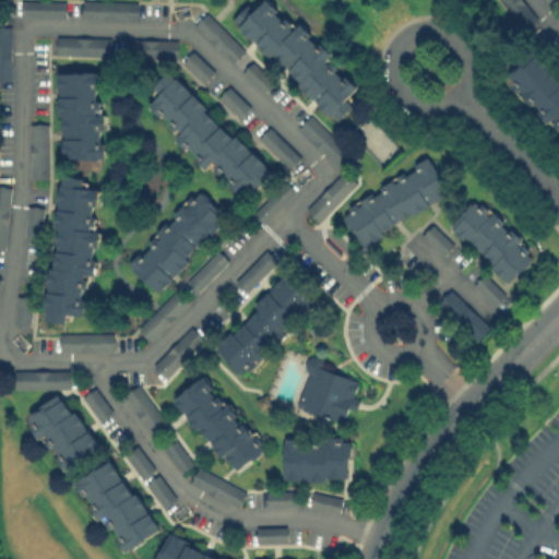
[(232,21),(336,121),(353,104),(345,97),(357,85),(328,59),(331,55),(273,0),(262,0),(256,7),(250,1),(232,21)]
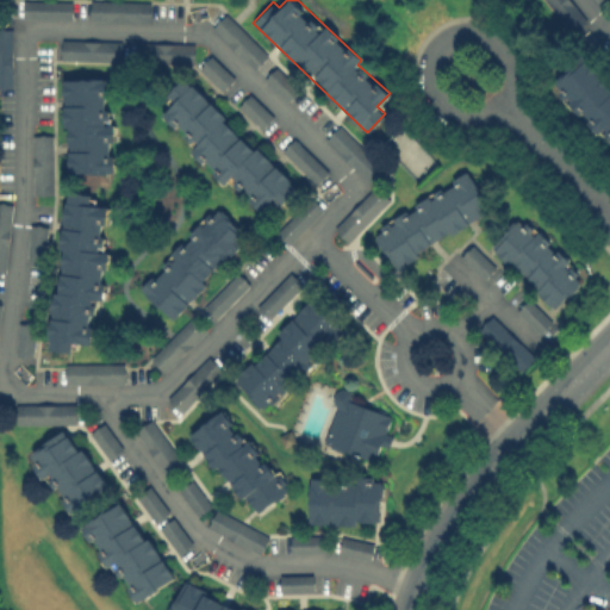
[(587,20),(570,0),(545,0),(572,33),(587,20)]
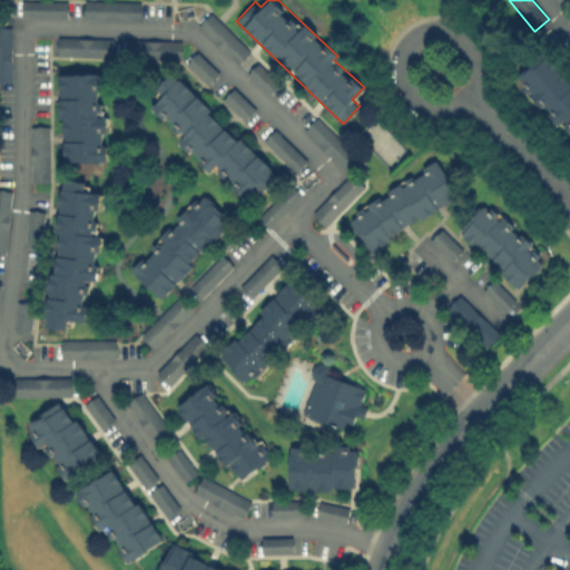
[(196,25),(235,64),(249,49),(210,10),(196,25)]
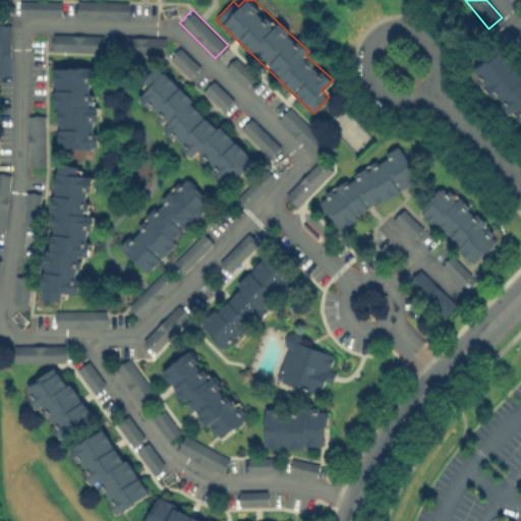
[(102,51),(102,33),(50,33),(50,51),(102,51)]
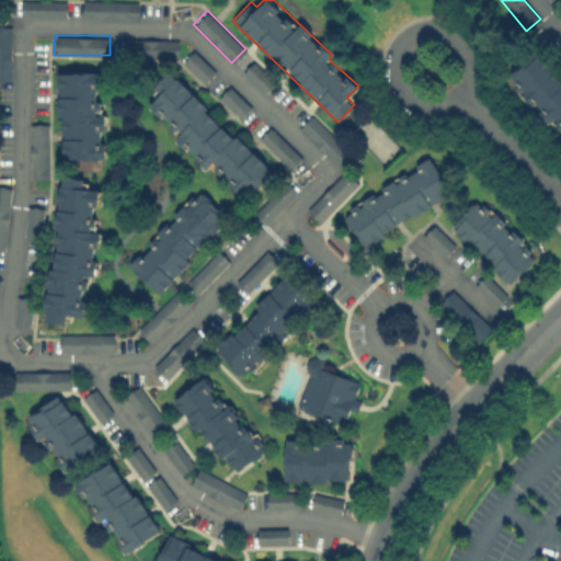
[(179,41),(124,38),(123,55),(178,57),(179,41)]
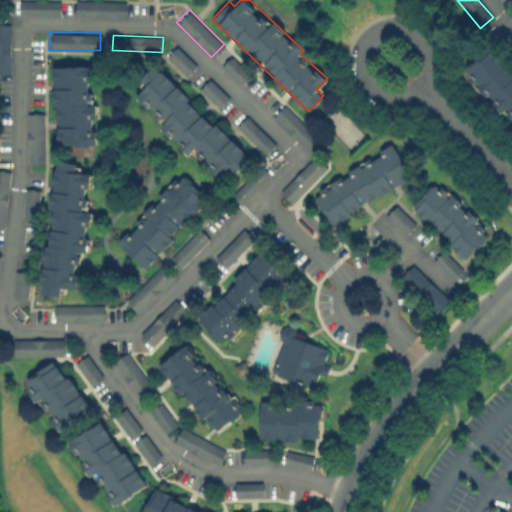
[(511,68),(488,44),(461,69),(511,121),(511,68)]
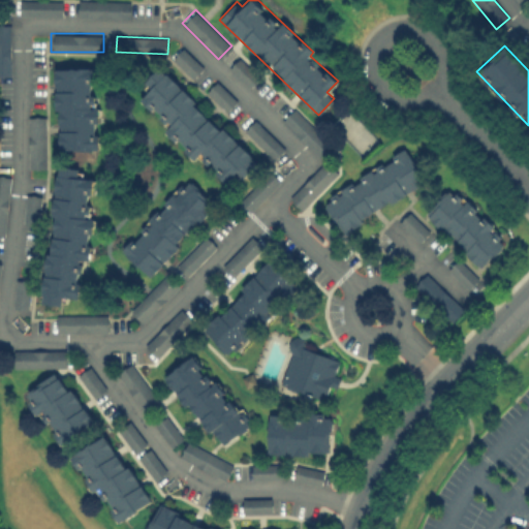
[(173,59),(196,82),(207,71),(182,49),(173,59)]
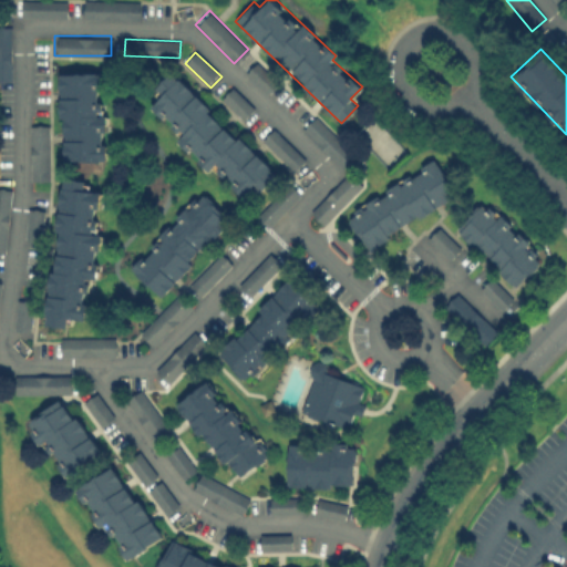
[(59,161),(104,161),(103,71),(59,71),(59,161)]
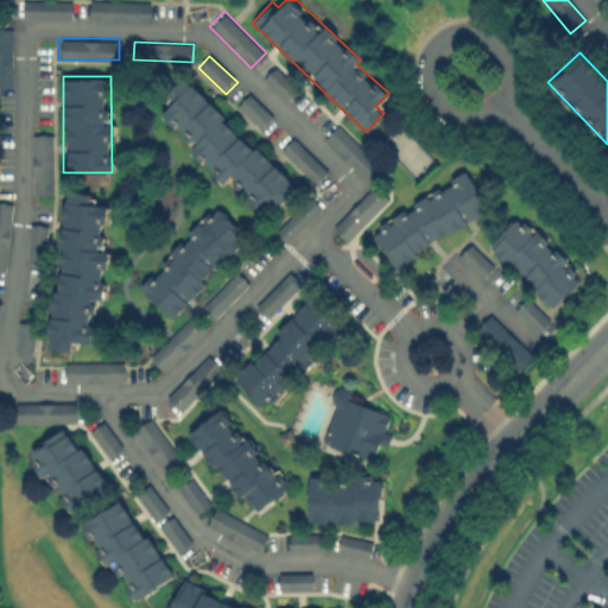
[(298,185),(183,76),(165,94),(173,102),(158,118),(226,182),(228,179),(268,217),(298,185)]
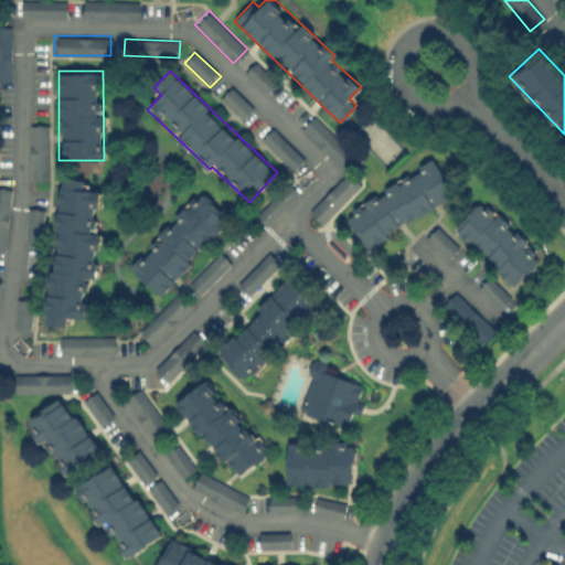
[(245,124),(256,113),(231,87),(220,98),(245,124)]
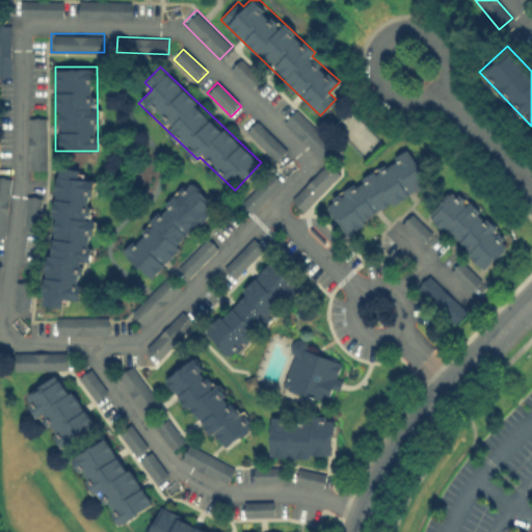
[(323,196),(342,231),(430,185),(411,150),(323,196)]
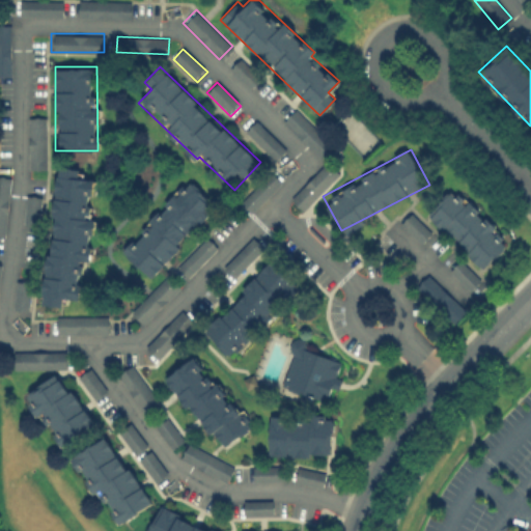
[(339,173),(326,161),(288,198),(302,211),(339,173)]
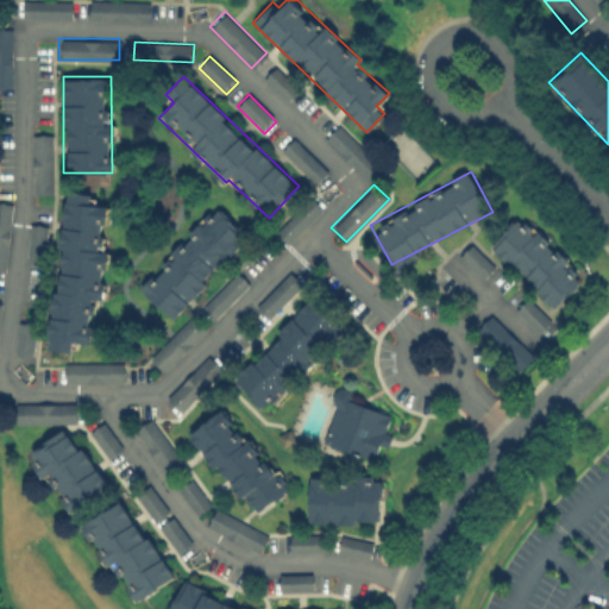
[(50,349),(73,350),(73,340),(96,343),(105,250),(102,250),(107,195),(62,192),(50,349)]
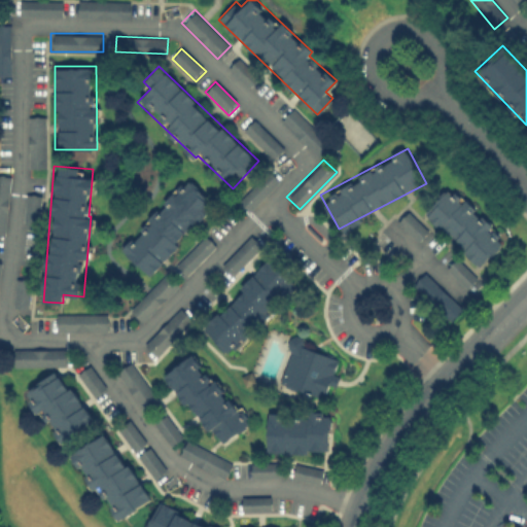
[(0,235),(4,236),(8,174),(0,173),(0,235)]
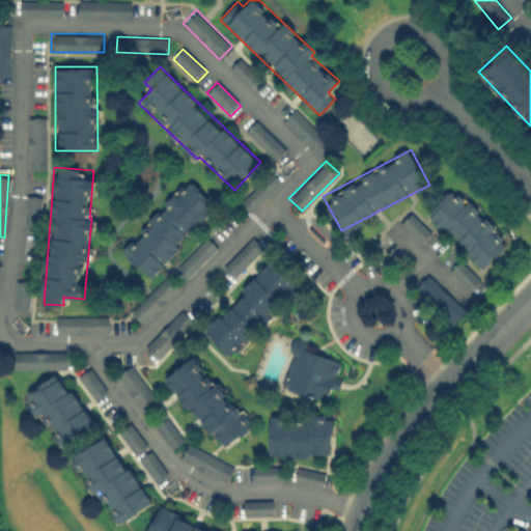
[(217,204),(187,176),(119,250),(149,278),(217,204)]
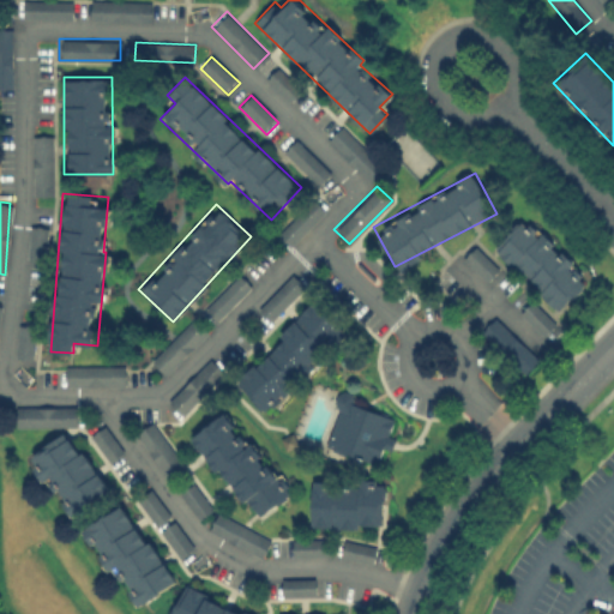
[(589,276),(522,215),(491,248),(558,309),(589,276)]
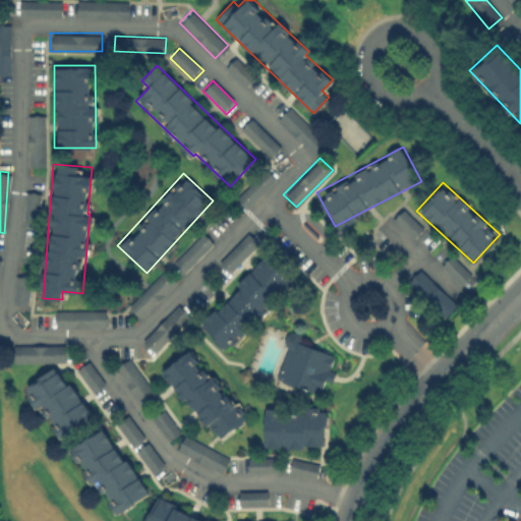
[(392,218),(412,239),(423,228),(403,208),(392,218)]
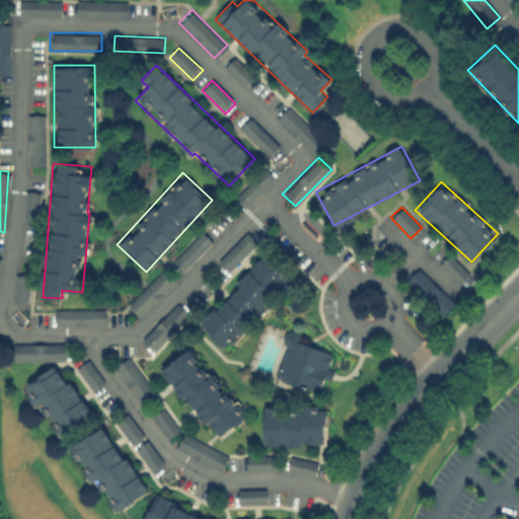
[(212,241),(201,230),(171,261),(181,272),(212,241)]
